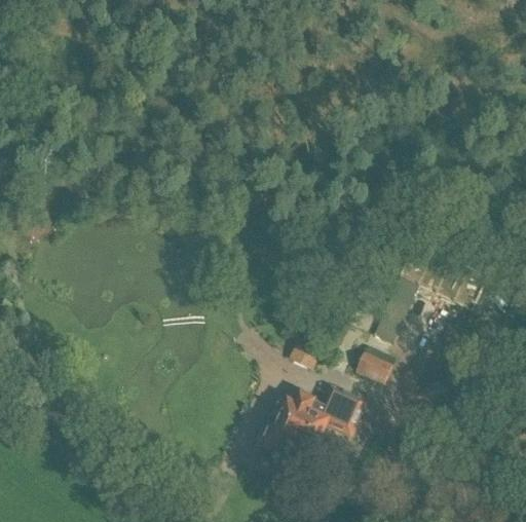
[(393,342),(420,283),(429,262),(411,253),(402,273),(374,333),(393,342)]
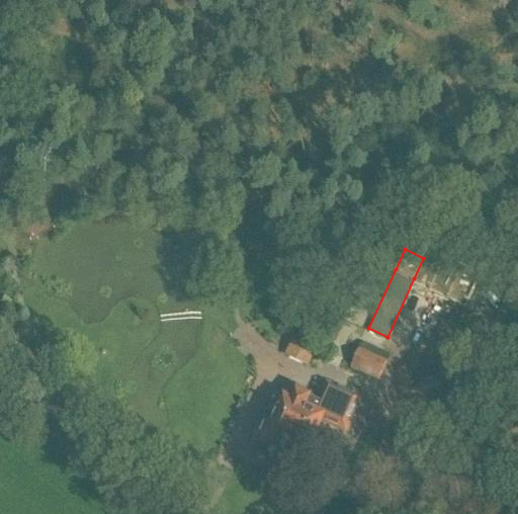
[(318,370),(326,351),(313,345),(305,364),(318,370)]
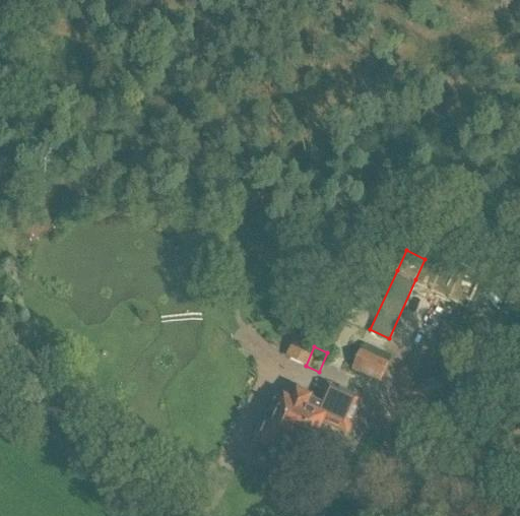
[(379,380),(388,361),(360,348),(351,367),(379,380)]
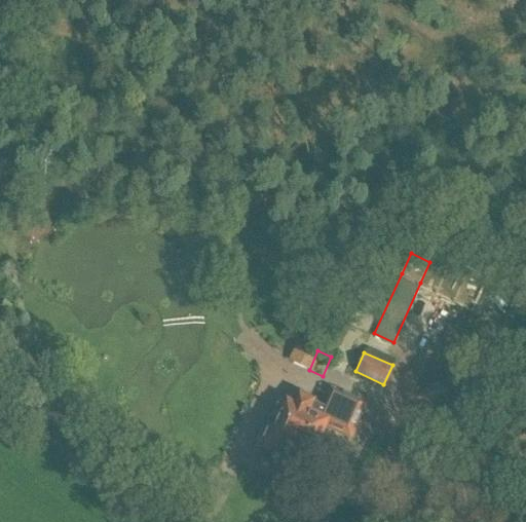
[(351,438),(367,402),(368,400),(331,383),(322,407),(315,404),(316,401),(298,393),(294,404),(276,396),(255,445),(265,449),(287,458),(292,449),(312,458),(327,427),(351,438)]
